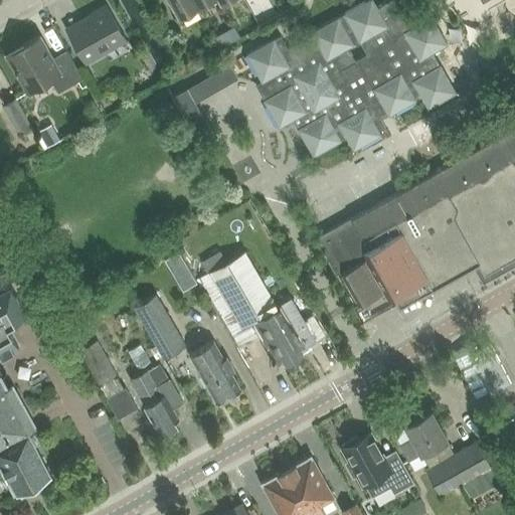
[(169,0),(179,17),(198,6),(194,0),(169,0)]
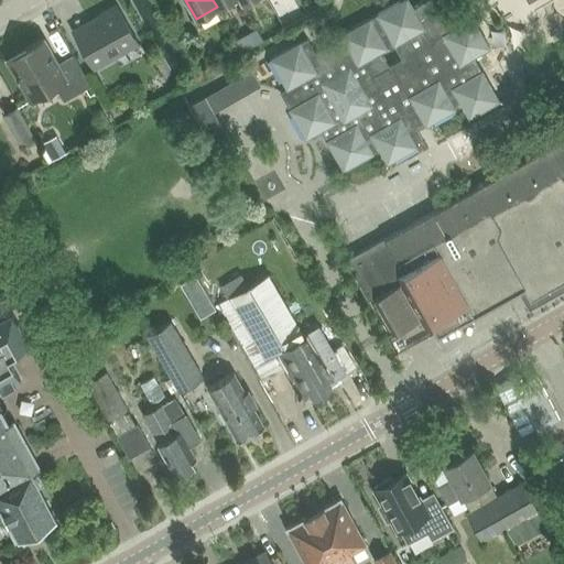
[(307,39),(270,61),(288,90),(292,98),(285,102),(286,105),(290,110),(289,110),(306,139),(321,131),(344,171),(380,150),(388,163),(424,142),(418,130),(427,125),(453,109),(462,104),(469,117),(499,100),(480,69),(474,57),(489,47),(473,18),(457,26),(455,28),(441,4),(418,18),(412,7),(408,0),(402,0),(340,35),(342,39),(315,54),(307,39)]
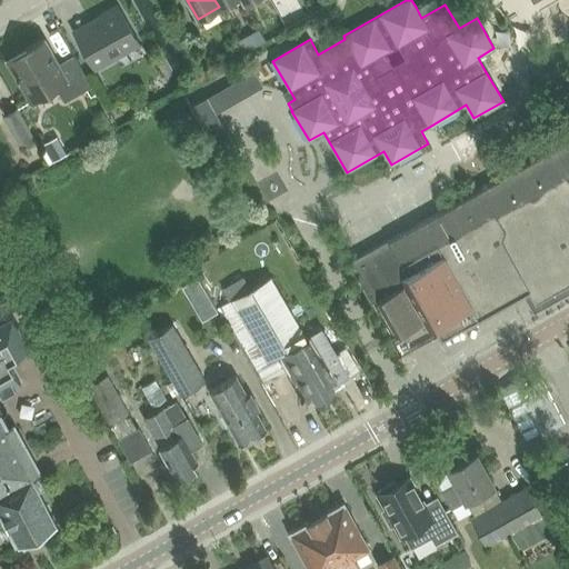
[(140,45),(118,5),(73,30),(96,70),(140,45)]
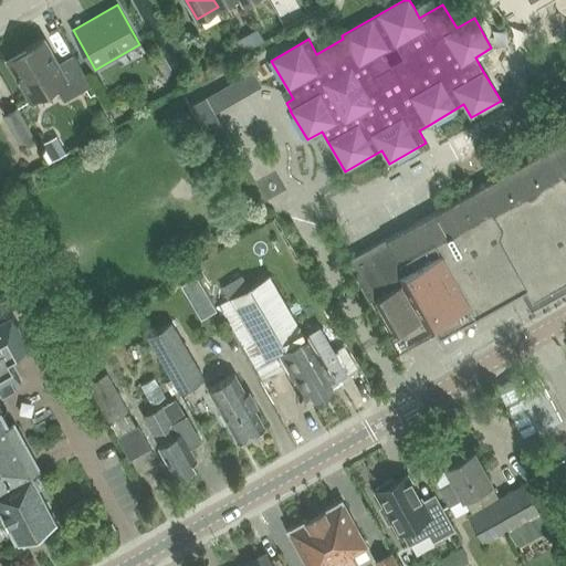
[(45,39),(7,61),(30,100),(54,85),(64,102),(92,85),(74,54),(59,63),(45,39)]
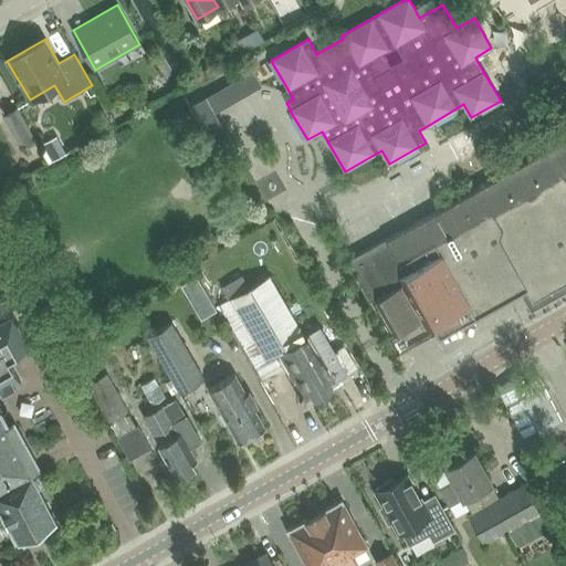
[(215,113),(264,85),(254,69),(206,96),(215,113)]
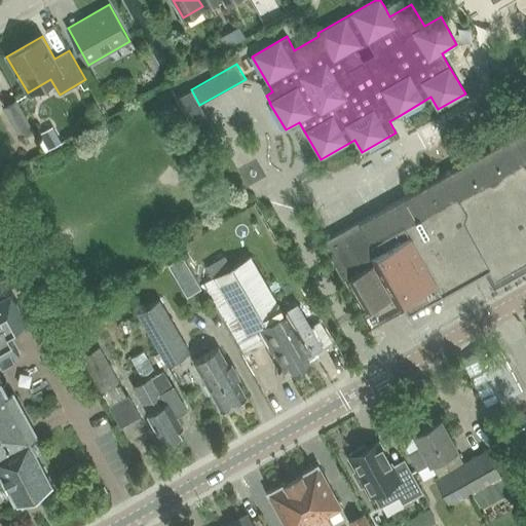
[(191,89),(177,99),(189,120),(190,119),(203,112),(199,105),(191,89)]
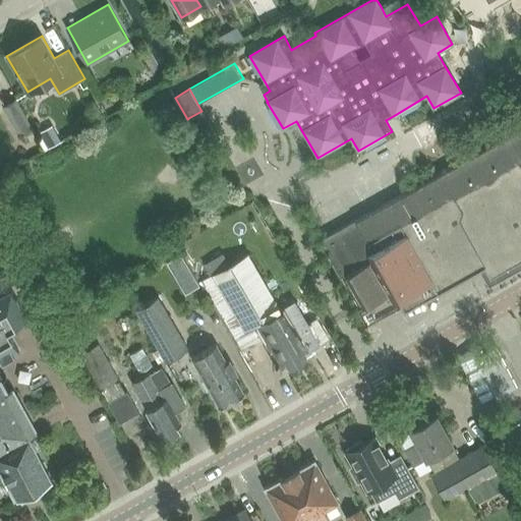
[(15,99),(2,106),(16,132),(30,125),(15,99)]
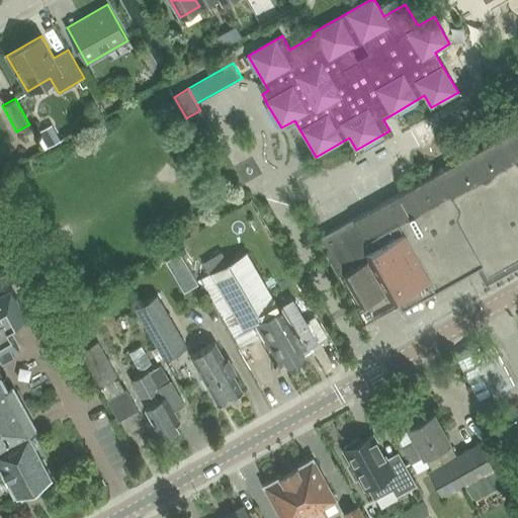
[(207,123),(190,135),(195,143),(212,132),(207,123)]
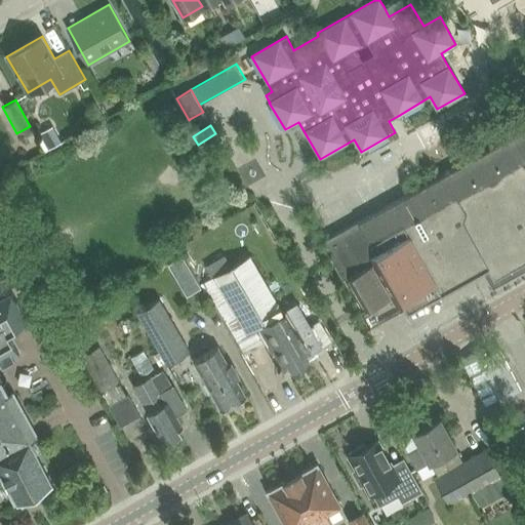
[(52,127),(41,133),(48,147),(59,142),(52,127)]
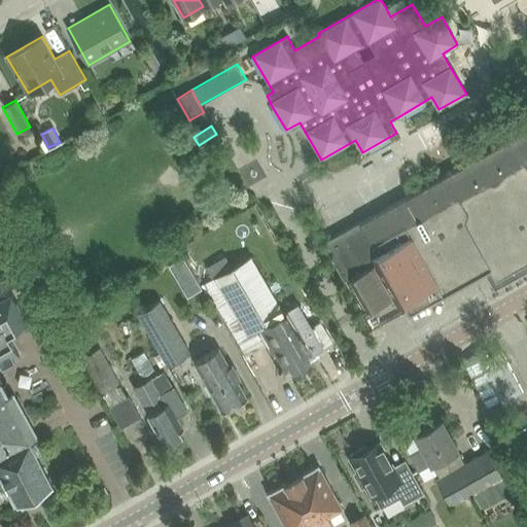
[(526,130),(466,164),(323,243),(344,280),(372,265),(373,264),(395,306),(403,302),(410,314),(444,295),(491,270),(497,280),(505,275),(526,262),(526,130)]
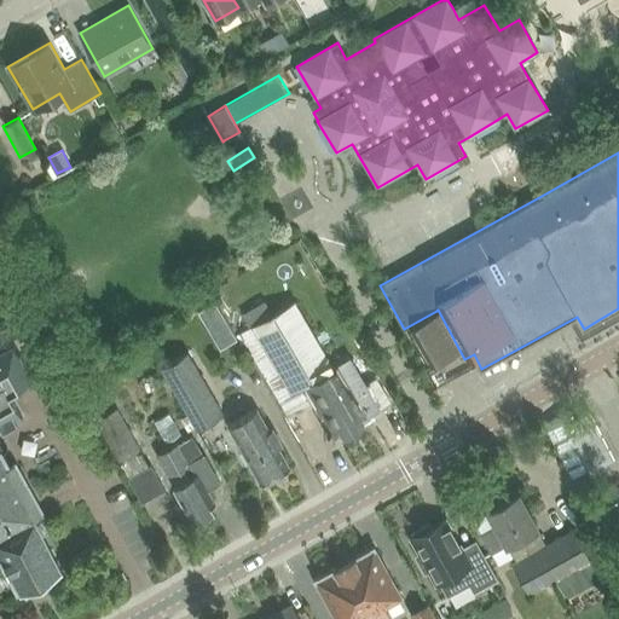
[(305,386),(334,438),(341,434),(343,438),(348,434),(352,435),(359,432),(360,427),(364,426),(362,421),(369,417),(369,416),(392,403),(376,376),(352,389),(339,365),(334,369),(295,302),(276,313),(267,300),(244,313),(252,327),(241,334),(278,400),(305,386)]
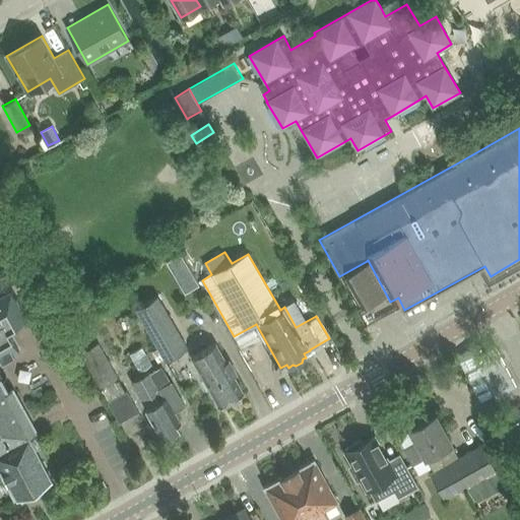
[(181,254),(167,262),(173,272),(187,264),(181,254)]
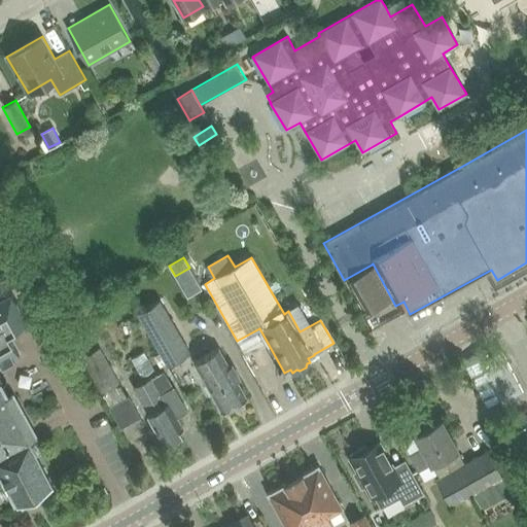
[(0,479),(14,506),(19,504),(22,507),(31,502),(31,497),(54,486),(31,445),(38,441),(13,395),(9,398),(1,383),(0,383),(0,369),(22,358),(9,337),(32,324),(27,316),(15,294),(0,302),(0,479)]
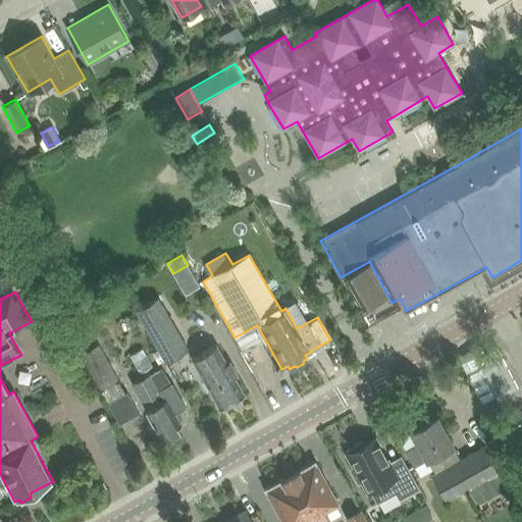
[(159,299),(138,311),(167,362),(189,350),(159,299)]
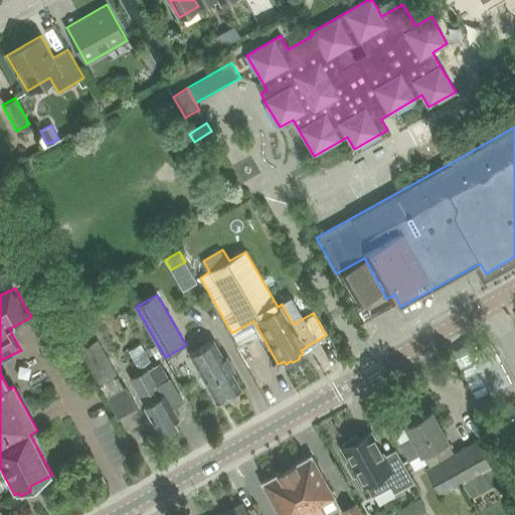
[(214,339),(188,354),(201,376),(199,377),(204,387),(207,386),(216,403),(224,399),(227,401),(233,397),(233,393),(240,389),(231,372),(234,371),(226,357),(225,358),(214,339)]
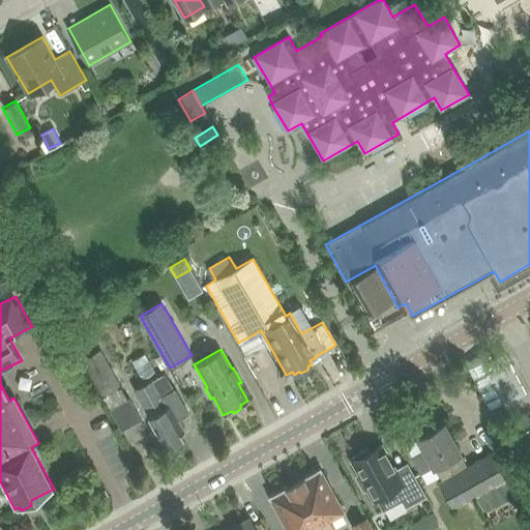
[(101,350),(83,360),(104,396),(121,386),(101,350)]
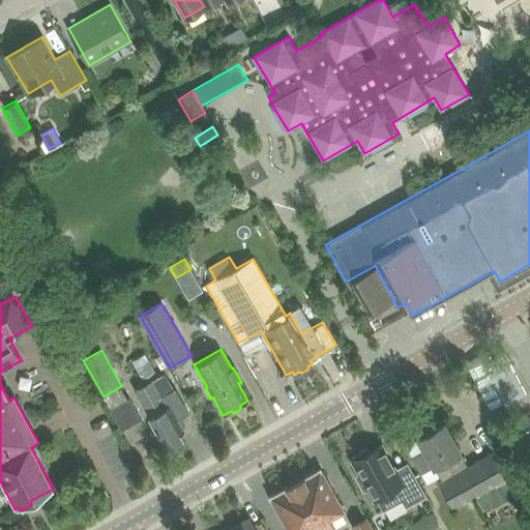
[(480,355),(478,355),(504,405),(526,393),(503,350),(493,355),(490,350),(480,355)]
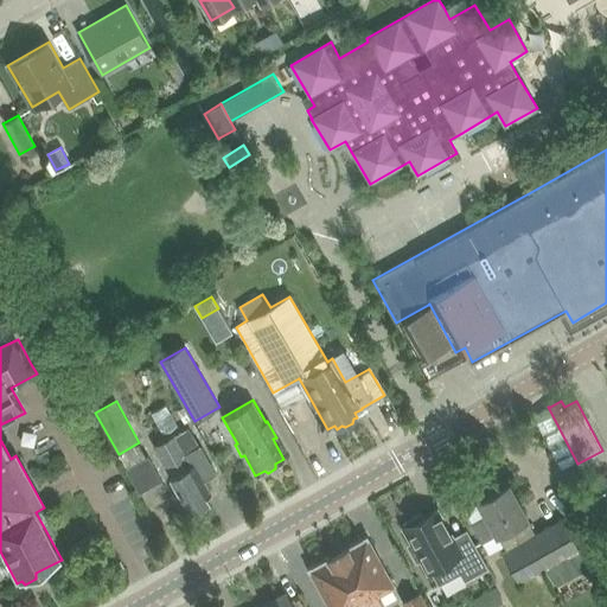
[(165,406),(152,413),(164,433),(177,426),(165,406)]
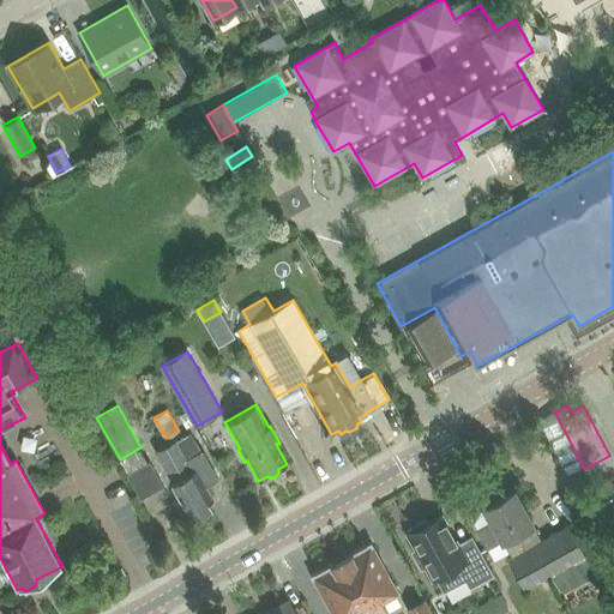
[(540,420),(539,420),(569,477),(576,474),(584,469),(554,411),(540,420)]
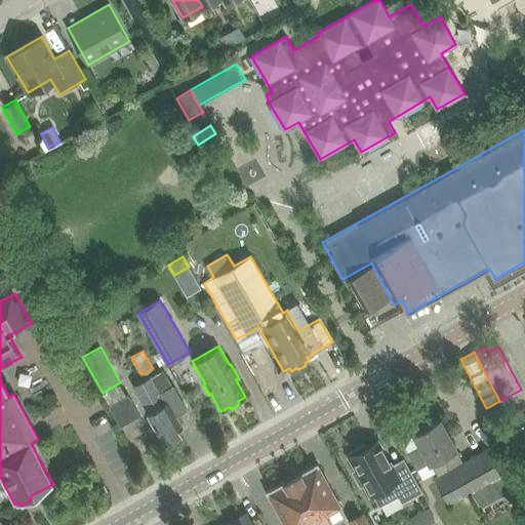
[(163,370),(153,376),(162,393),(172,387),(163,370)]
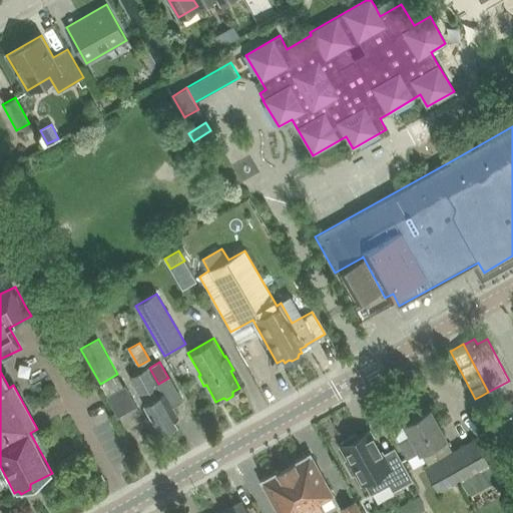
[(149,368),(131,378),(151,415),(147,418),(154,430),(158,428),(160,432),(163,430),(166,431),(172,428),(173,425),(176,424),(174,420),(178,418),(171,406),(182,400),(169,378),(168,378),(158,384),(149,368)]
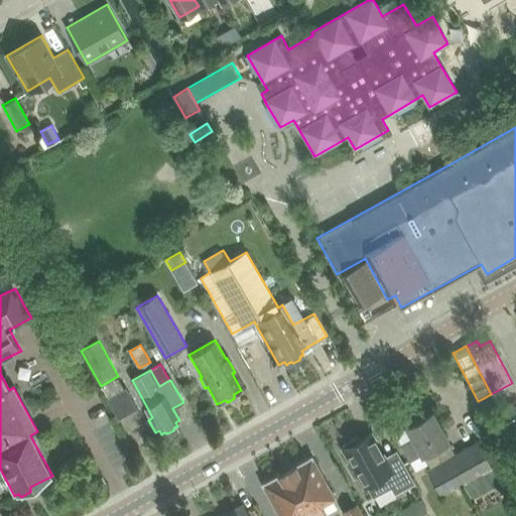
[(127,388),(107,398),(119,418),(138,408),(127,388)]
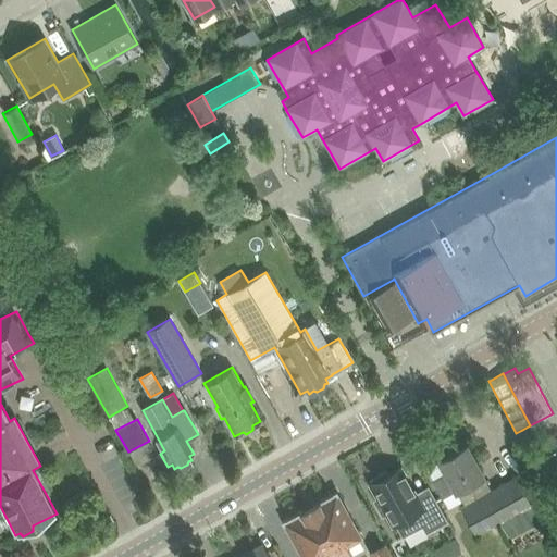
[(475,534),(499,521),(531,504),(516,477),(491,491),(482,475),(483,475),(466,445),(455,452),(453,448),(449,447),(442,450),(442,455),(443,458),(440,460),(447,473),(432,482),(442,499),(458,490),(466,504),(460,507),(475,534)]
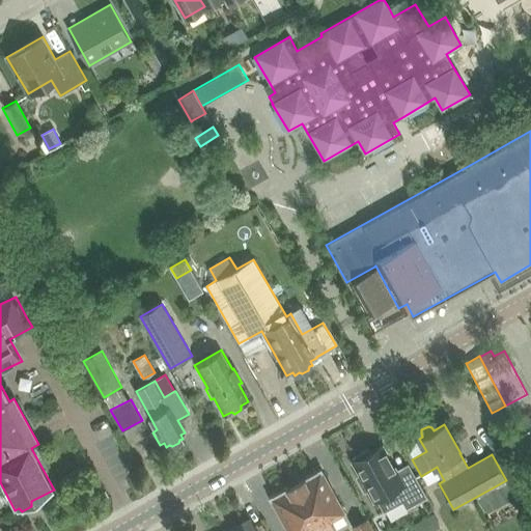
[(356,459),(353,462),(359,473),(356,474),(365,491),(368,488),(373,499),(376,498),(384,509),(402,499),(407,506),(425,496),(412,470),(399,477),(396,472),(382,445),(370,452),(368,448),(354,456),(356,459)]
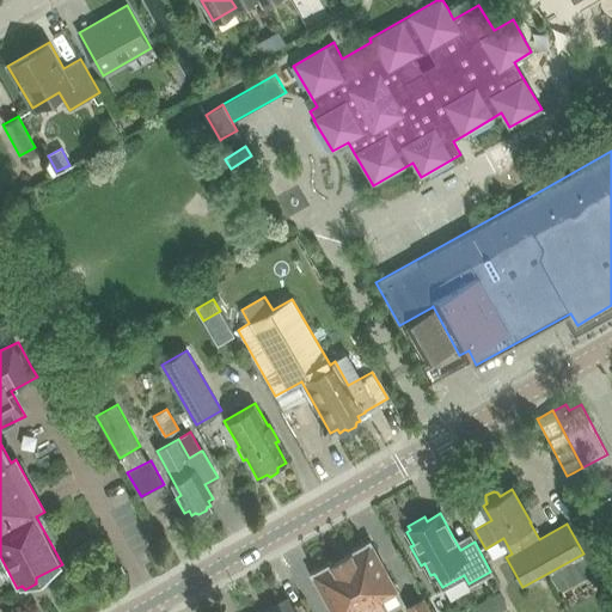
[(340,557),(369,611),(385,611),(380,601),(397,592),(371,544),(369,542),(367,543),(368,543),(352,552),(350,551),(348,552),(349,552),(340,557)]
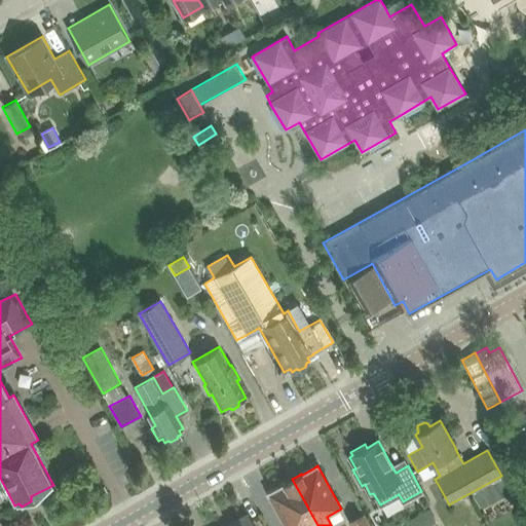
[(501,476),(472,492),(481,509),(511,492),(501,476)]
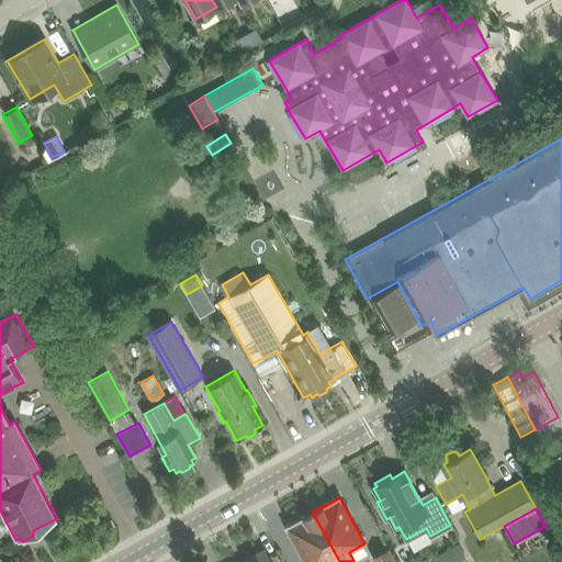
[(339,561),(312,512),(304,516),(302,517),(303,518),(288,526),(285,527),(287,529),(304,561),(339,561)]
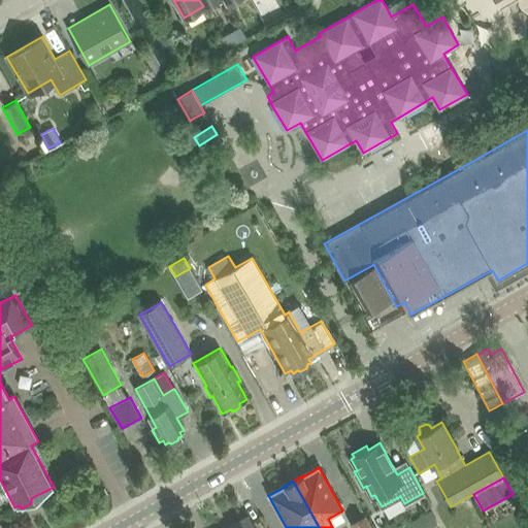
[(427,513),(411,522),(415,527),(417,527),(431,520),(427,513)]
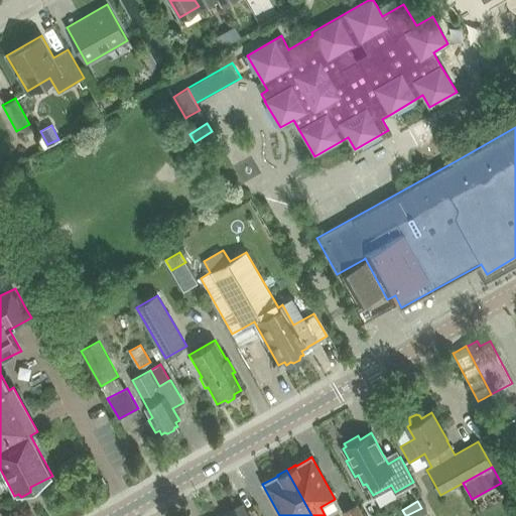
[(250,515),(243,503),(219,515),(250,515)]
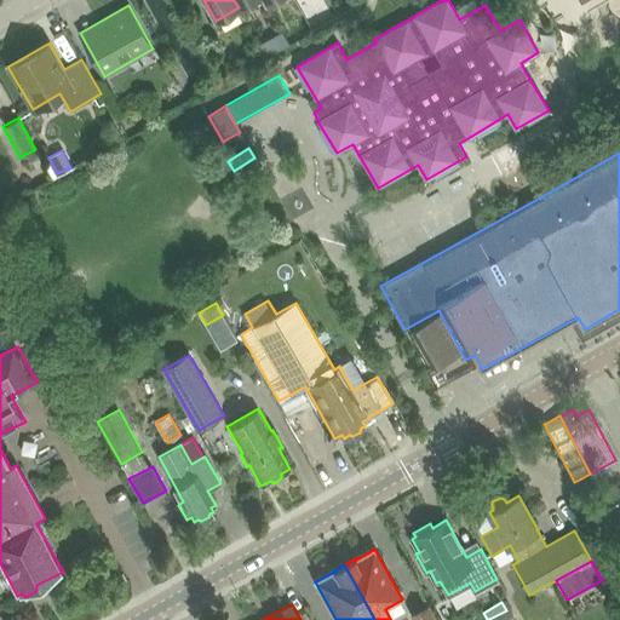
[(435,619),(428,606),(411,615),(413,619),(435,619)]
